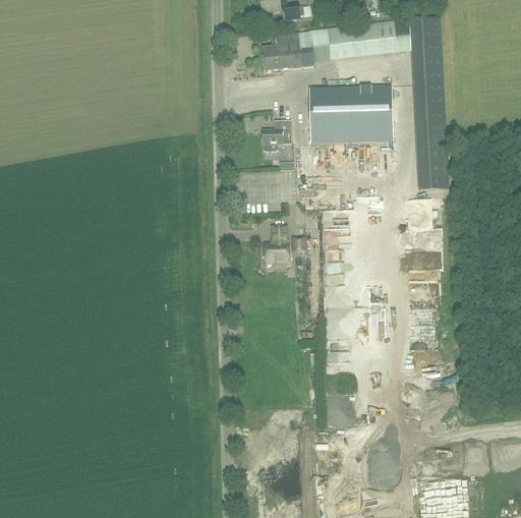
[(284,8),(285,20),(300,18),(300,15),(304,14),(303,5),(299,6),(298,0),(259,0),(262,11),(284,8)]
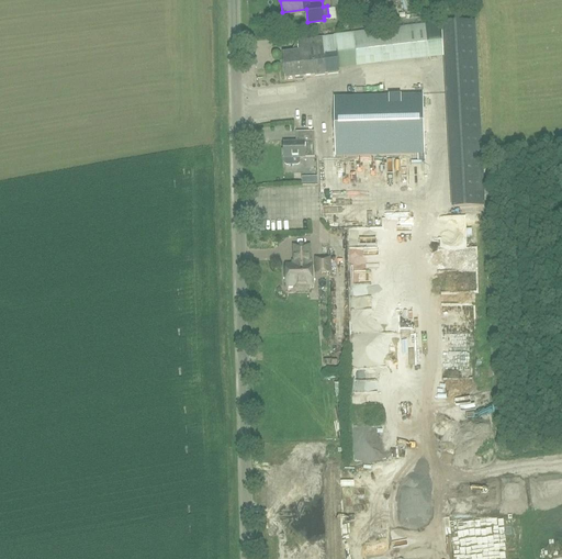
[(327,68),(330,67),(338,63),(337,59),(370,56),(427,48),(424,22),(361,29),(334,32),(335,33),(299,37),(301,48),(283,51),(285,77),(328,71),(327,68)]
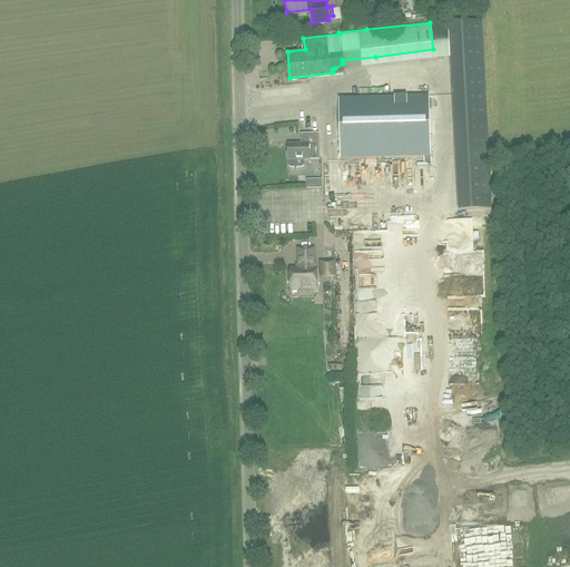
[(341,157),(431,155),(429,108),(435,107),(434,94),(429,94),(340,95),(341,157)]
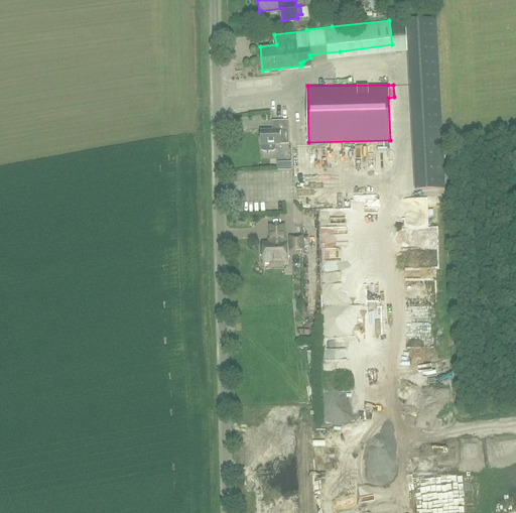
[(274,128),(274,142),(280,142),(280,141),(288,141),(287,119),(271,119),(272,128),(274,128)]
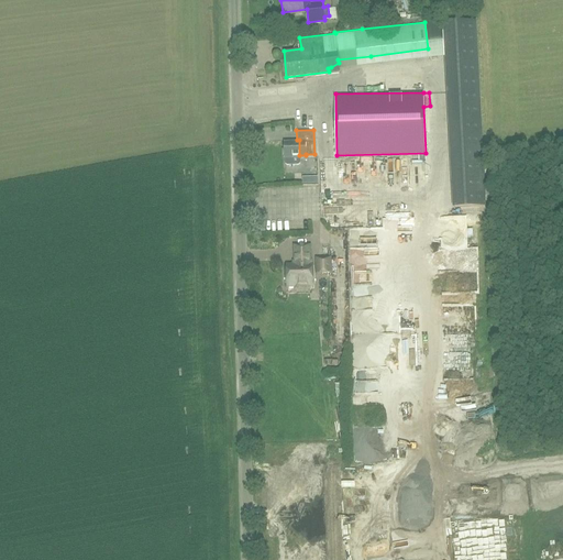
[(299,140),(297,140),(284,140),(284,155),(285,155),(285,163),(299,162),(299,155),(299,140)]
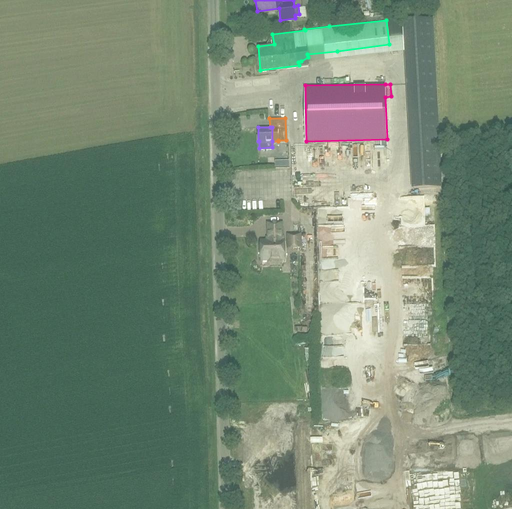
[(281,238),(281,221),(268,221),(268,235),(268,239),(261,239),(261,258),(262,258),(262,256),(270,256),(270,260),(280,259),(280,257),(284,257),(283,238),(281,238)]
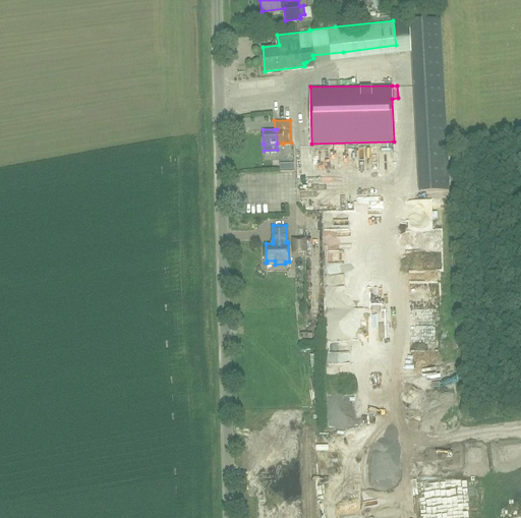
[(304,249),(304,237),(293,237),(294,250),(304,249)]
